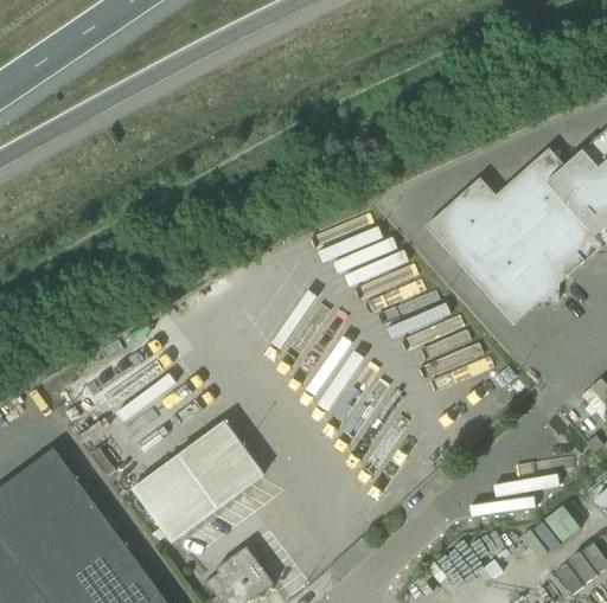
[(606,126),(564,165),(548,147),(494,194),(479,177),(425,225),(512,324),(596,249),(606,249),(606,126)]
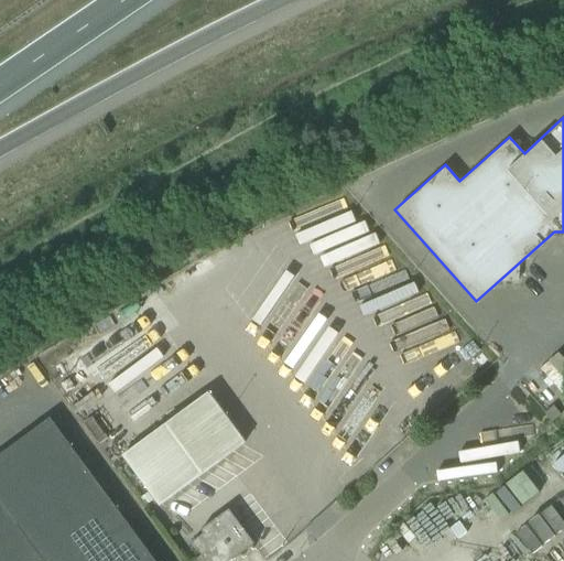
[(153,496),(159,504),(243,441),(207,391),(122,454),(148,489),(153,496)]
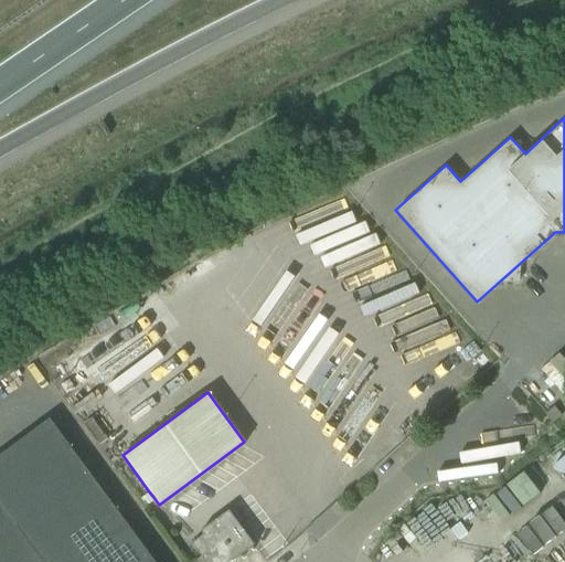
[(553,404),(545,411),(552,420),(561,413),(553,404)]
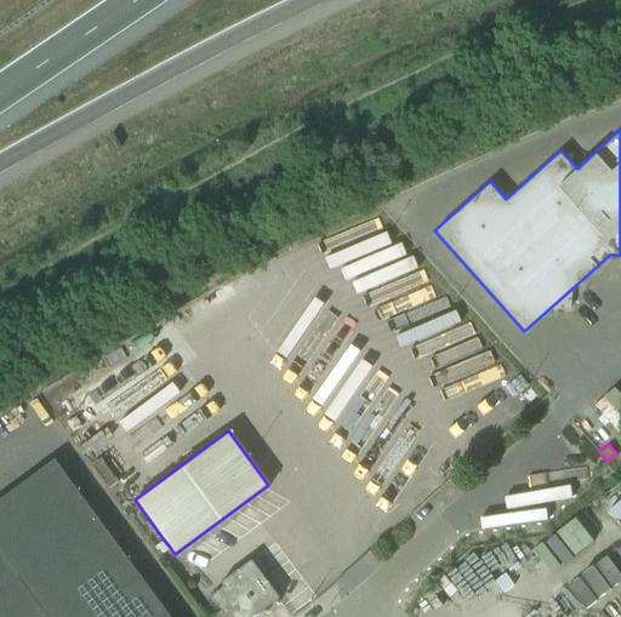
[(171,616),(68,478),(0,527),(0,616),(171,616)]
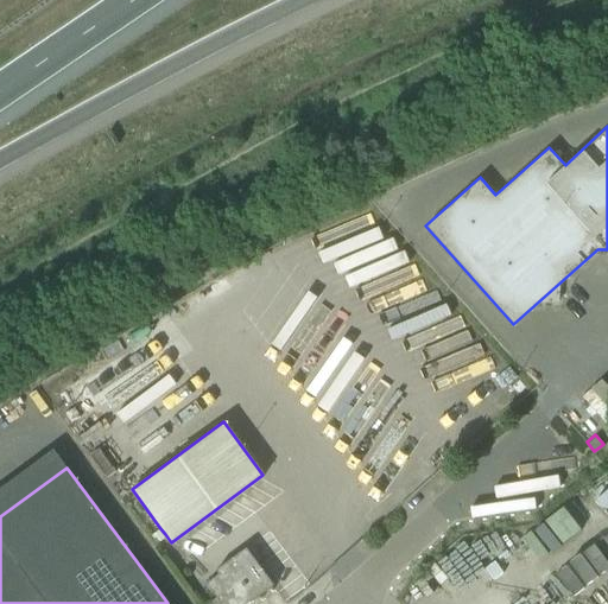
[(159,527),(147,535),(153,544),(165,534),(159,527)]
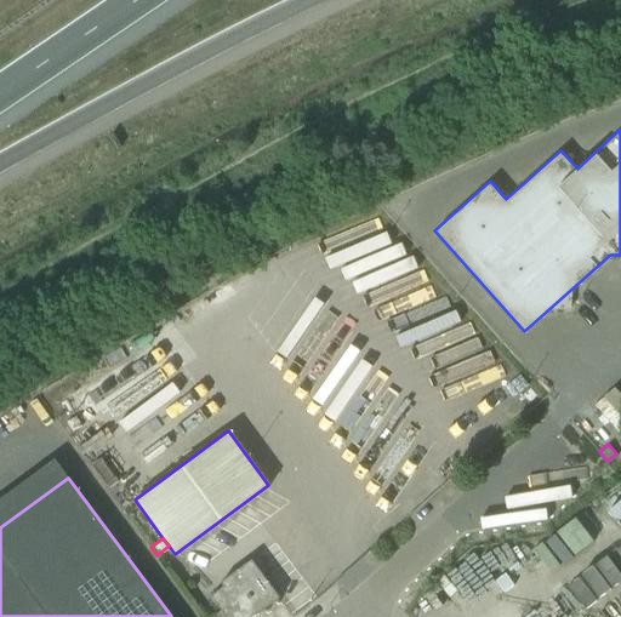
[(261,572),(267,569),(257,554),(220,581),(223,584),(210,594),(226,616),(231,616),(232,616),(250,616),(279,596),(261,572)]
